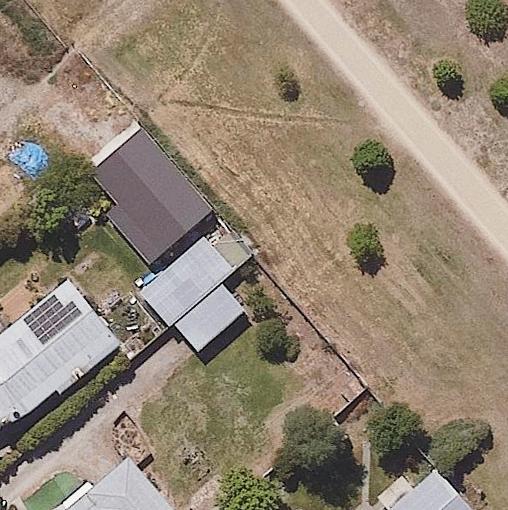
[(212,208),(142,127),(89,171),(116,203),(107,211),(153,262),(212,208)]
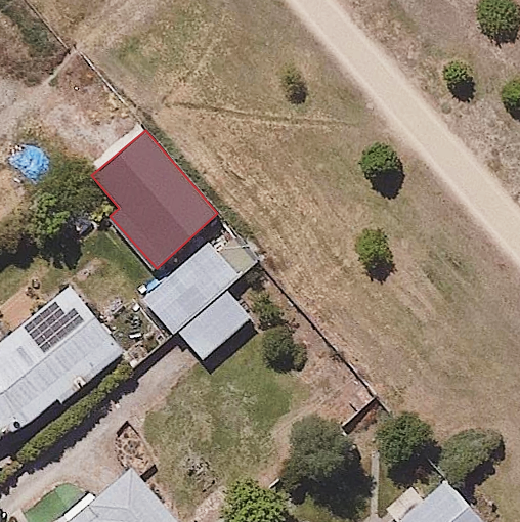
[(239,274),(207,240),(140,301),(171,336),(239,274)]
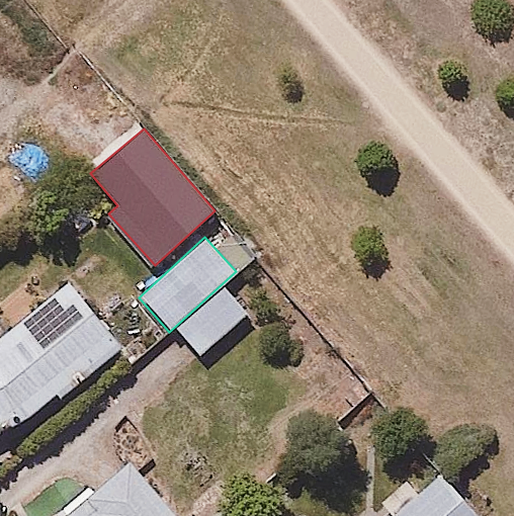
[(118,351),(68,283),(3,337),(0,339),(0,432),(52,400),(118,351)]
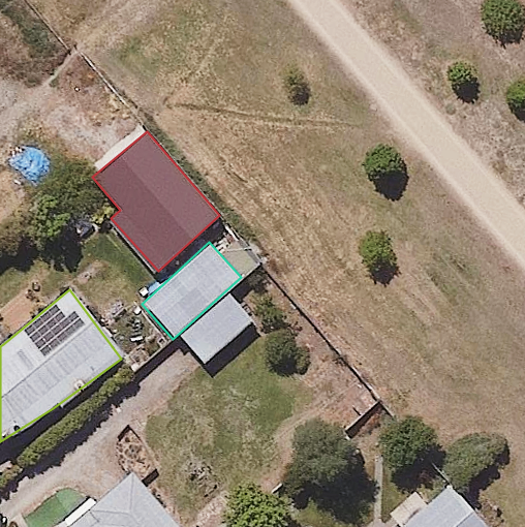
[(252,319),(228,295),(181,337),(205,364),(252,319)]
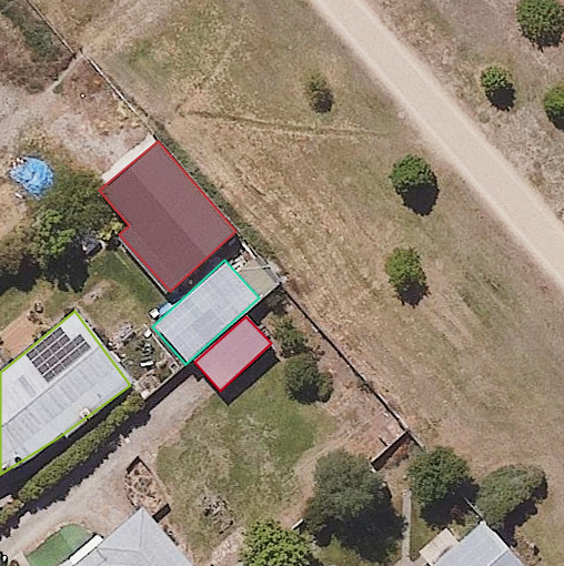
[(542,565),(490,506),(421,565),(542,565)]
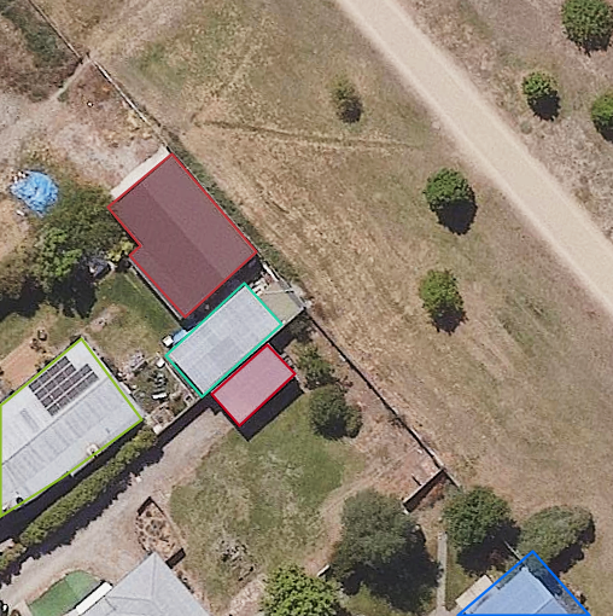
[(205,615),(147,556),(68,615),(205,615)]
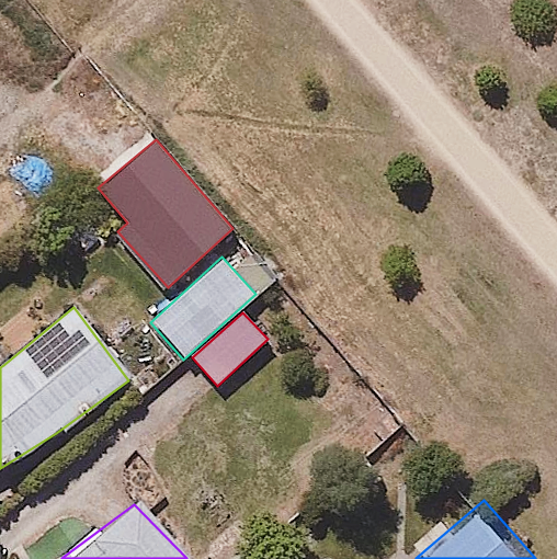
All buildings are outlined.
